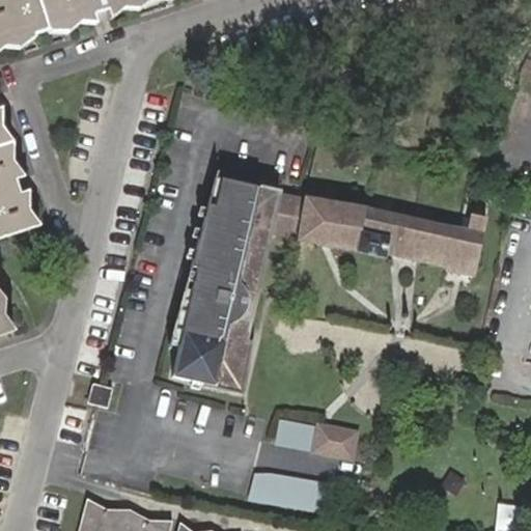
[(0,0),(0,235),(35,225),(0,114),(0,54),(169,0),(0,0)]
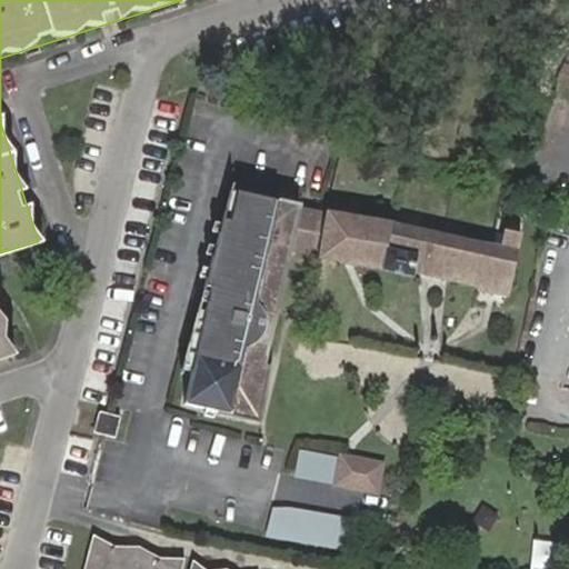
[(300,256),(308,216),(285,211),(286,208),(222,195),(217,222),(208,220),(191,290),(202,292),(228,299),(225,316),(198,310),(175,409),(250,426),(262,370),(250,368),(277,251),(300,256)]
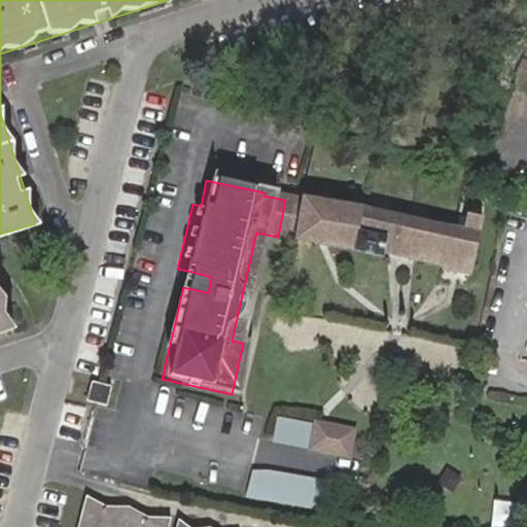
[(278,237),(278,238),(324,244),(358,248),(384,254),(385,249),(393,251),(413,255),(444,262),(443,268),(470,275),(484,217),(468,213),(464,227),(371,206),(286,194),(285,200),(278,237)]
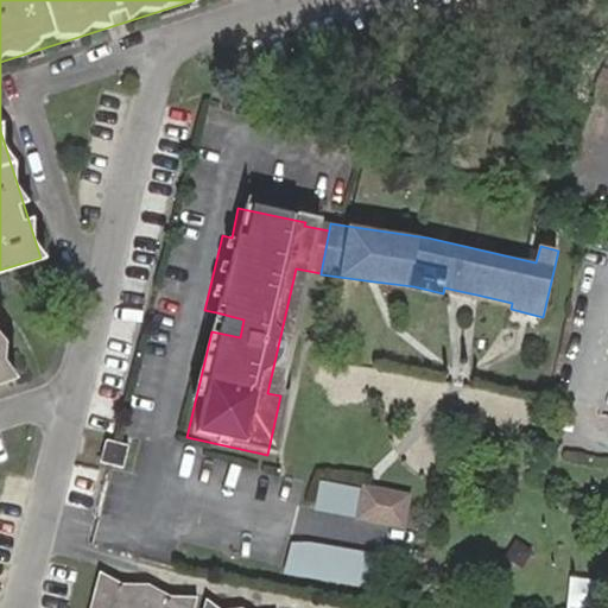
[(244,320),(216,312),(211,331),(240,337),(244,320)]
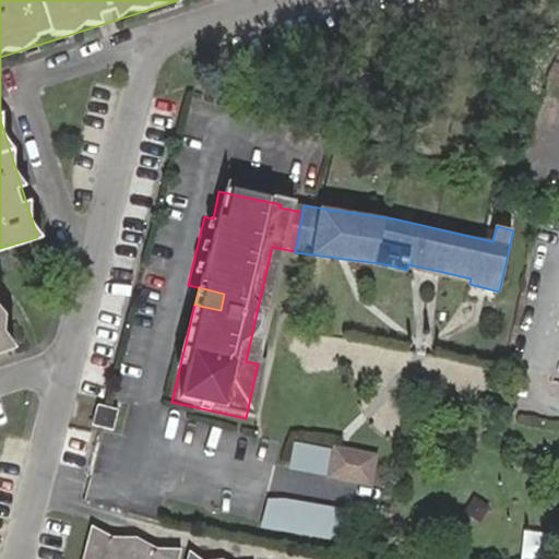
[(106,407),(97,405),(93,430),(100,431),(115,433),(119,409),(106,407)]
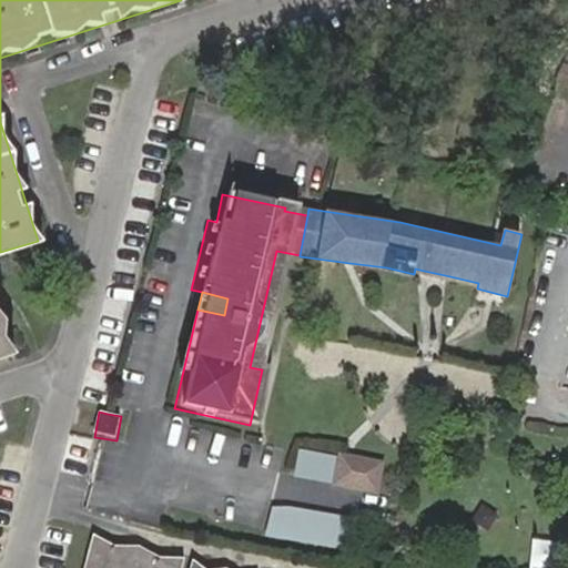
[(334,485),(340,456),(296,447),(291,477),(334,485)]
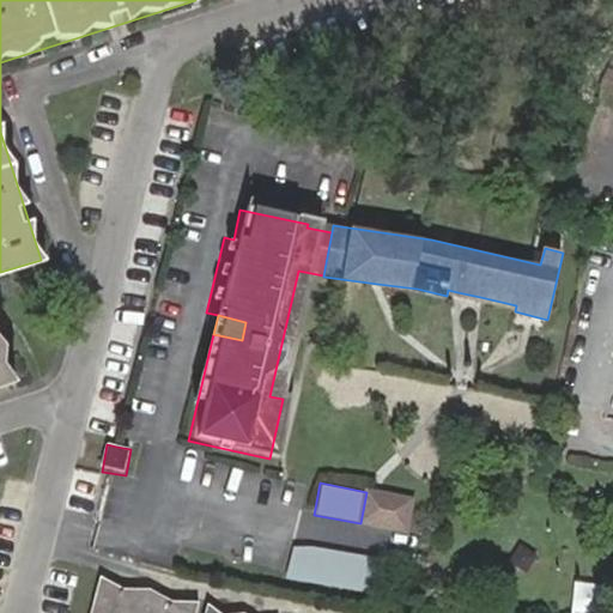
[(376,493),(366,492),(360,523),(406,532),(412,501),(376,493)]
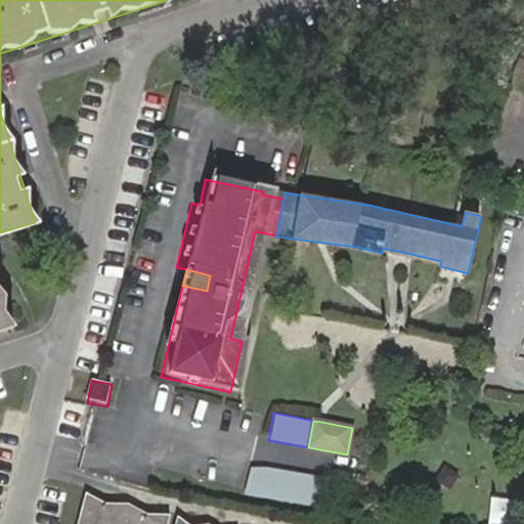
[(250,468),(243,495),(323,511),(330,480),(266,468),(250,468)]
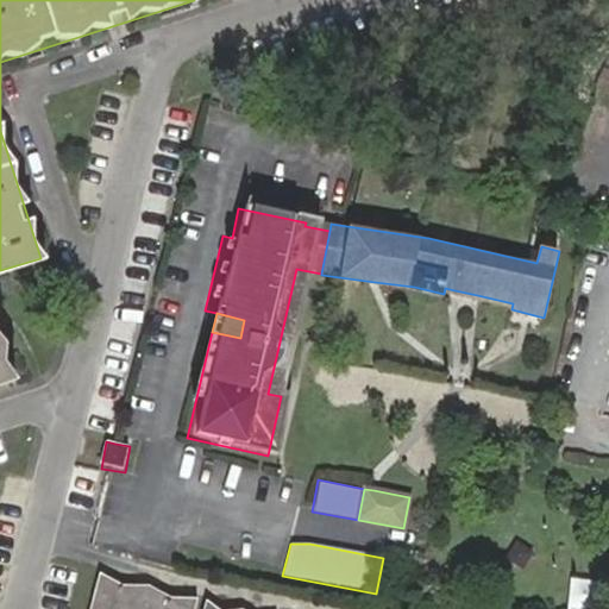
[(101,576),(93,608),(198,608),(200,601),(175,601),(152,589),(126,589),(101,576)]
